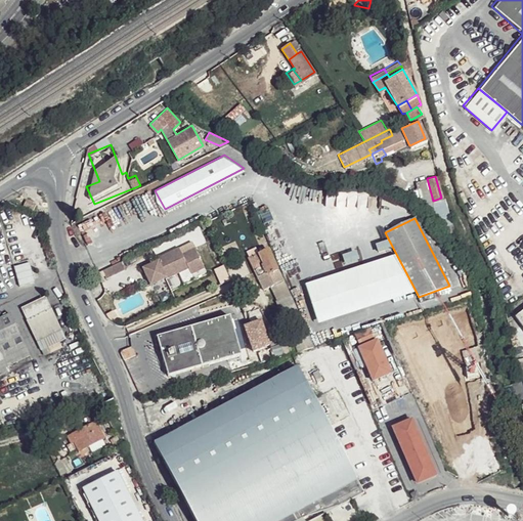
[(155,258),(139,266),(147,281),(162,275),(163,277),(185,266),(188,272),(202,265),(192,247),(179,253),(176,247),(154,257),(155,258)]
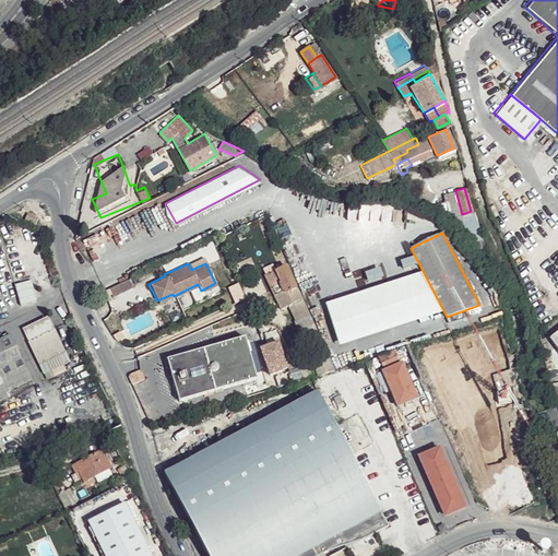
[(366,280),(381,274),(377,263),(361,269),(366,280)]
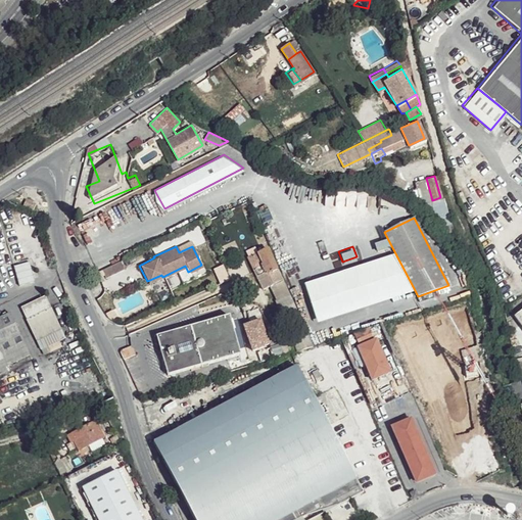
[(266,248),(248,255),(259,283),(273,277),(280,273),(276,266),(275,267),(266,248)]
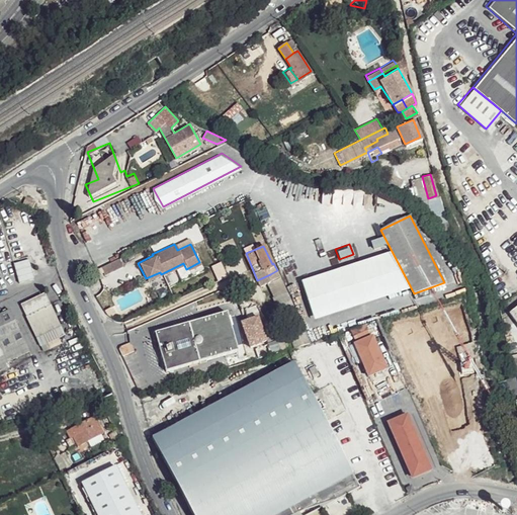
[(376,298),(411,287),(392,251),(360,261),(376,298)]
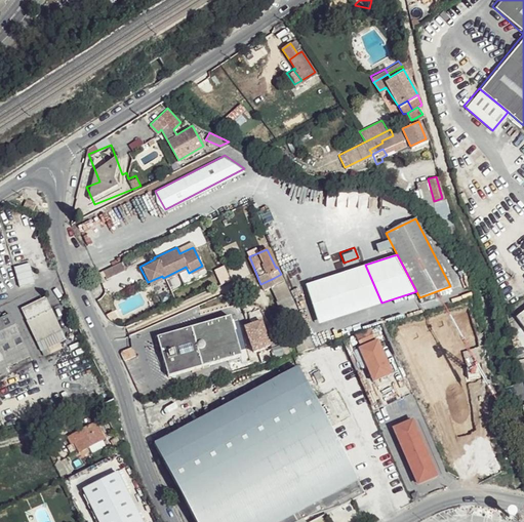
[(13,264),(19,283),(34,279),(29,259),(13,264)]
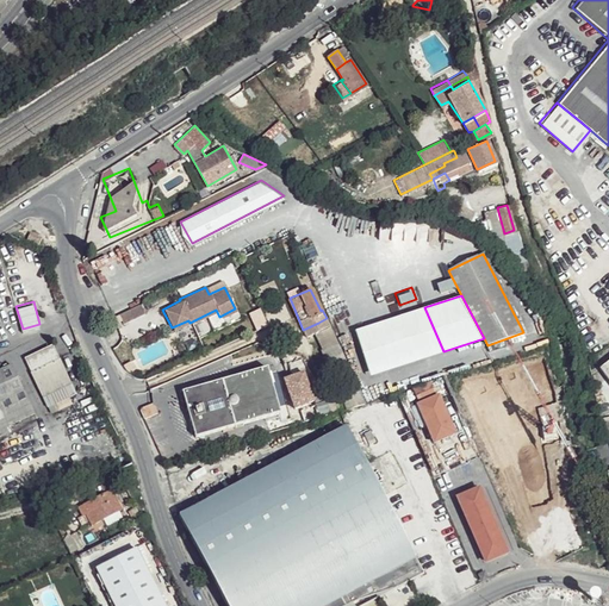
[(138,301),(117,312),(120,320),(142,310),(138,301)]
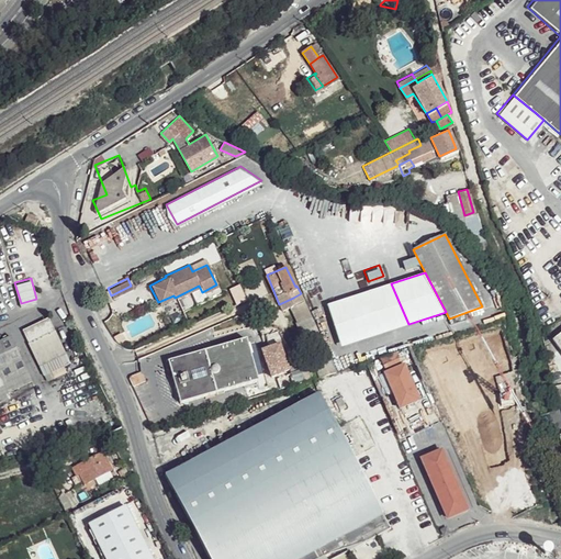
[(408,324),(391,283),(327,303),(340,346),(408,324)]
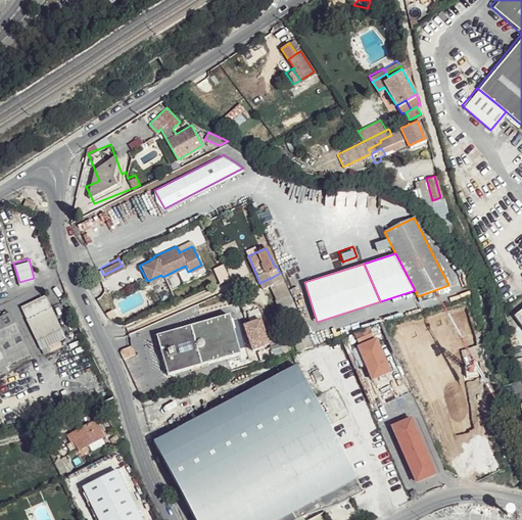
[(280,273),(273,277),(299,336),(270,344),(273,353),(297,347),(298,348),(312,344),(280,273)]
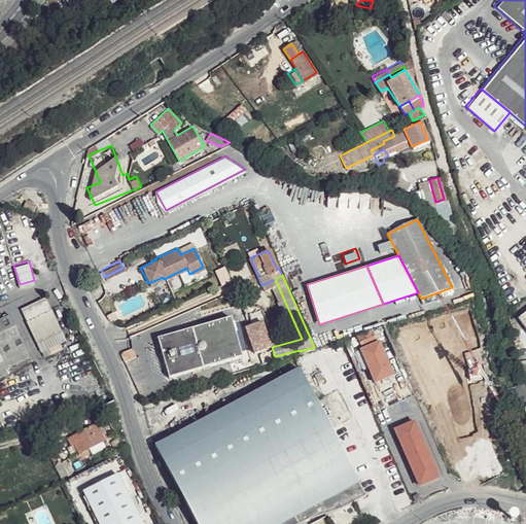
[(46,294),(20,307),(26,320),(53,308),(46,294)]
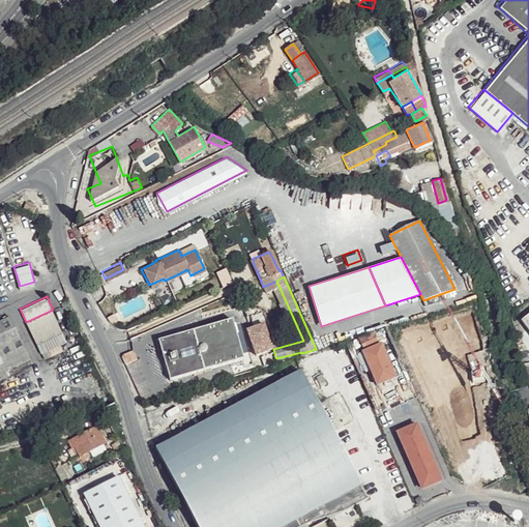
[(528,311),(520,318),(528,329),(528,311)]
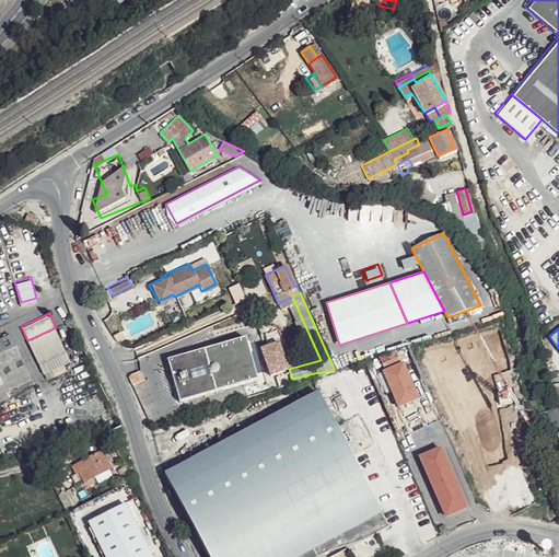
[(9,332),(0,336),(0,393),(31,380),(9,332)]
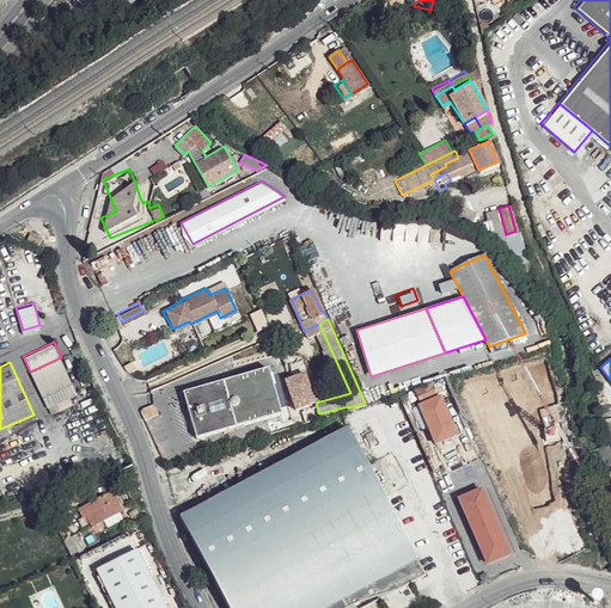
[(267,364),(182,391),(195,436),(280,410),(267,364)]
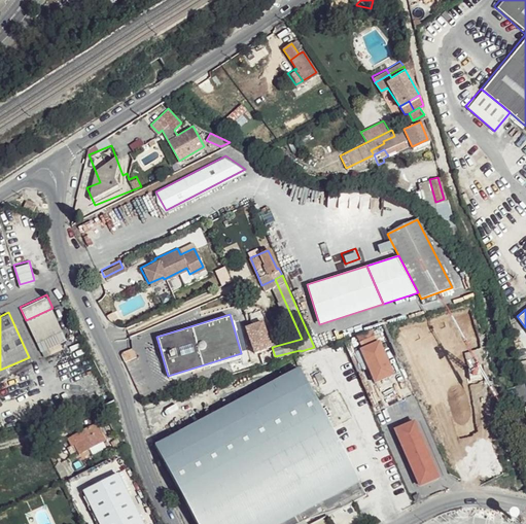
[(257,322),(246,325),(253,349),(265,346),(263,337),(260,329),(257,322)]
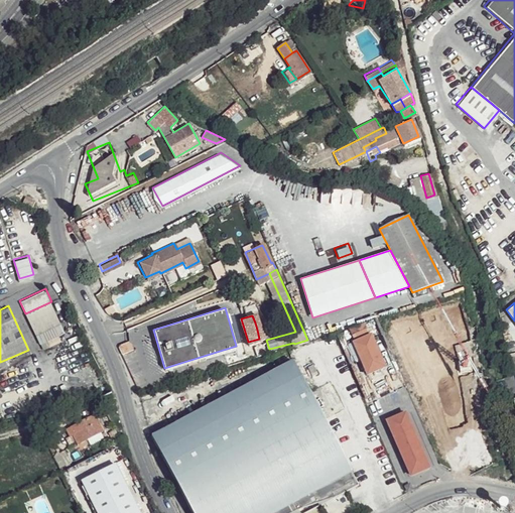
[(475,324),(447,337),(451,342),(453,346),(477,335),(475,324)]
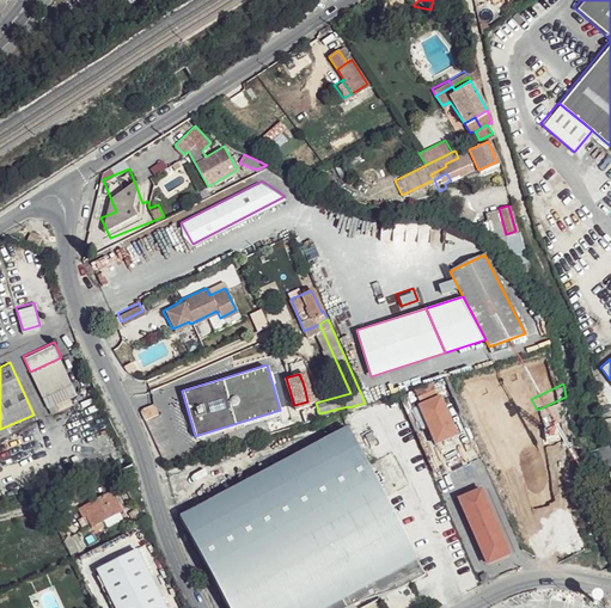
[(438,397),(419,406),(435,442),(454,433),(438,397)]
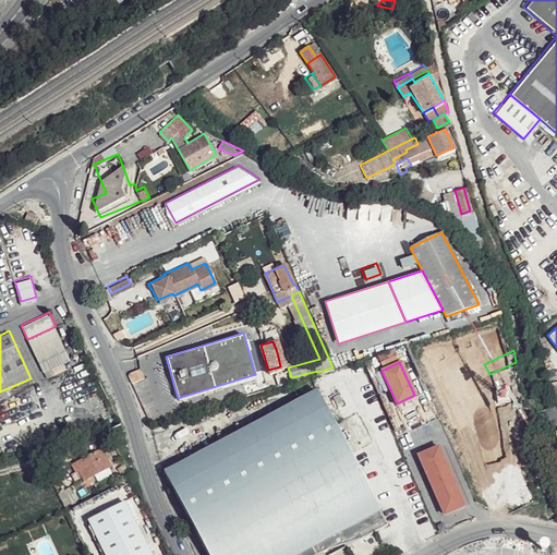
[(471,370),(452,379),(456,387),(461,384),(475,376),(471,370)]
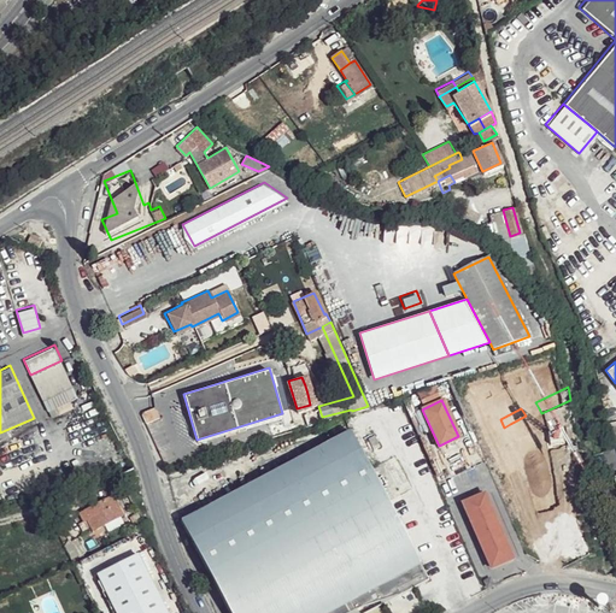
[(526,416),(510,424),(527,457),(557,441),(541,413),(539,408),(526,416)]
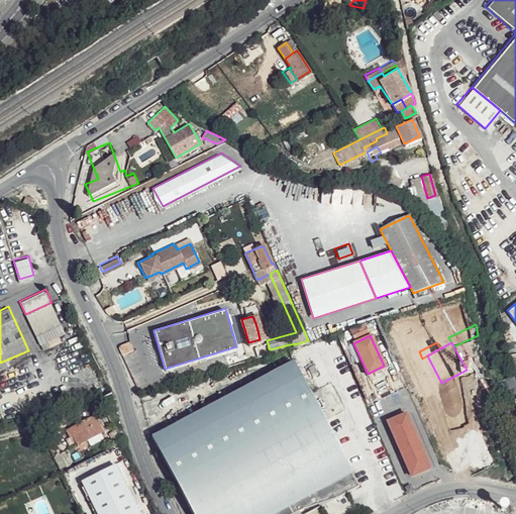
[(471,353),(473,370),(482,369),(481,353),(471,353)]
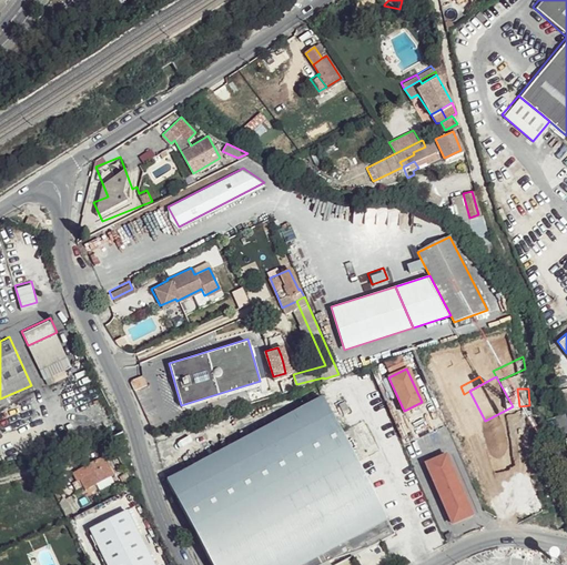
[(319,391),(164,472),(213,564),(322,564),(392,528),(319,391)]
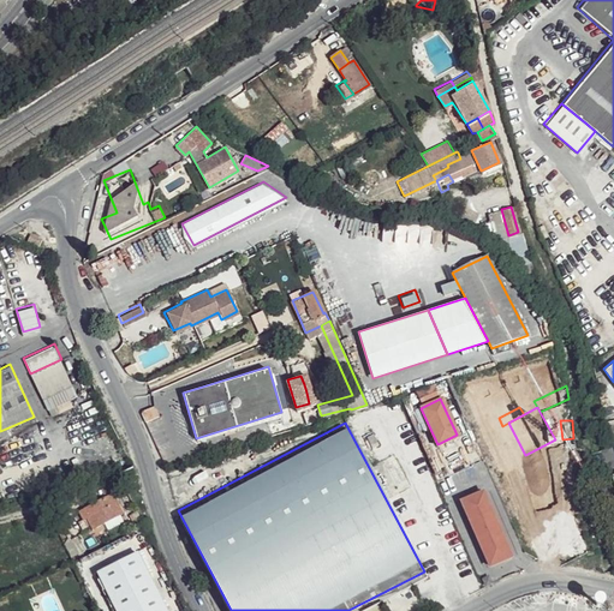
[(511,553),(481,484),(455,496),(484,564),(511,553)]
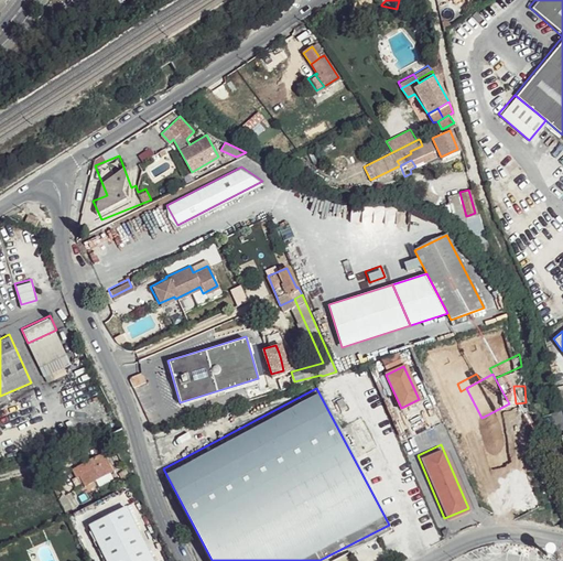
[(103,452),(73,467),(77,475),(80,474),(86,484),(112,468),(103,452)]
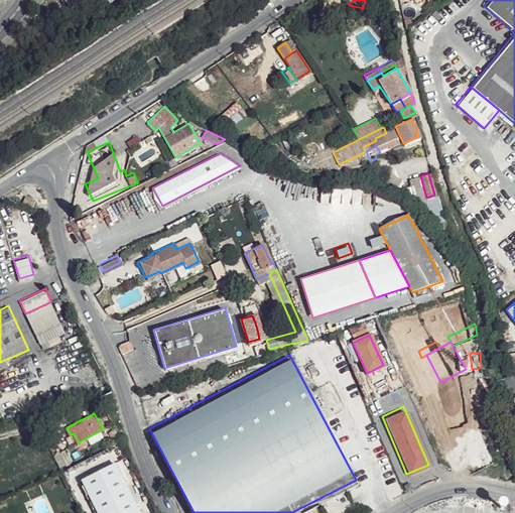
[(66,449),(58,452),(62,458),(69,455),(66,449)]
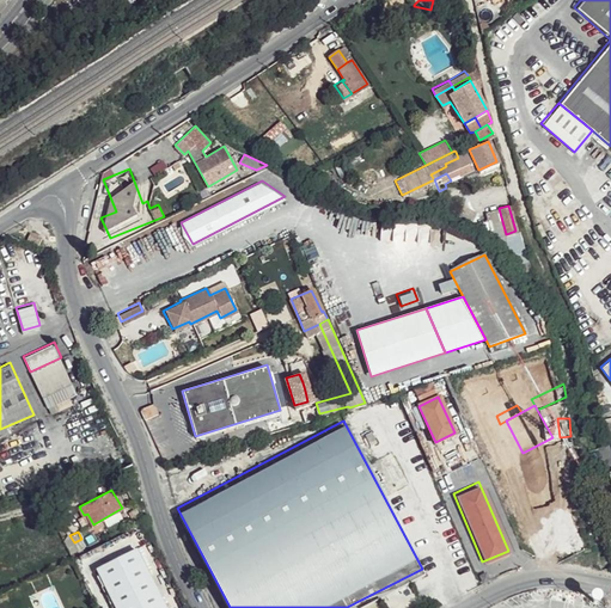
[(81,539),(74,542),(79,551),(86,547),(81,539)]
